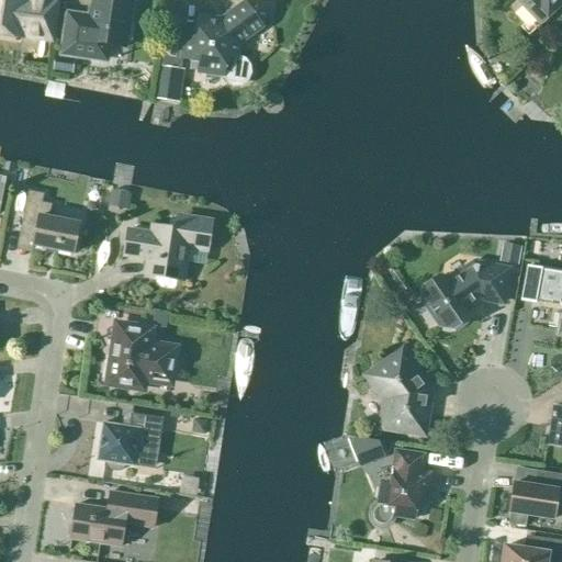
[(0,0),(0,33),(36,38),(53,41),(59,2),(43,0),(0,0)]
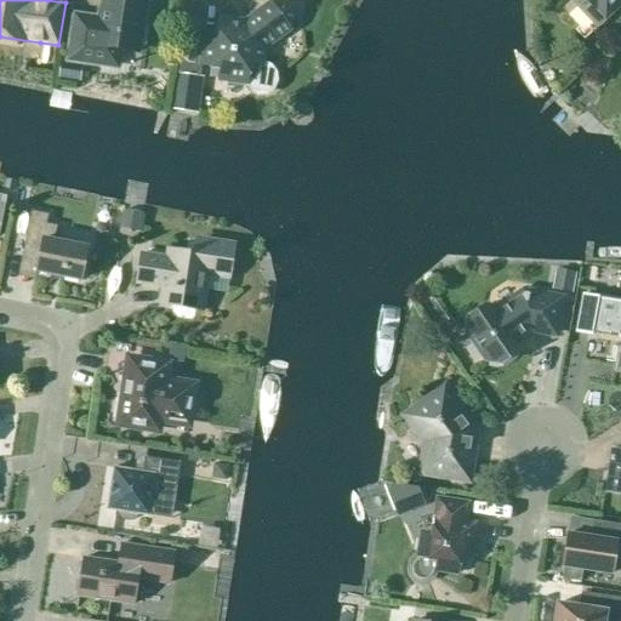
[(146,3),(131,0),(101,0),(98,20),(74,16),(68,60),(117,67),(119,50),(137,52),(138,46),(142,44),(144,28),(142,26),(146,3)]
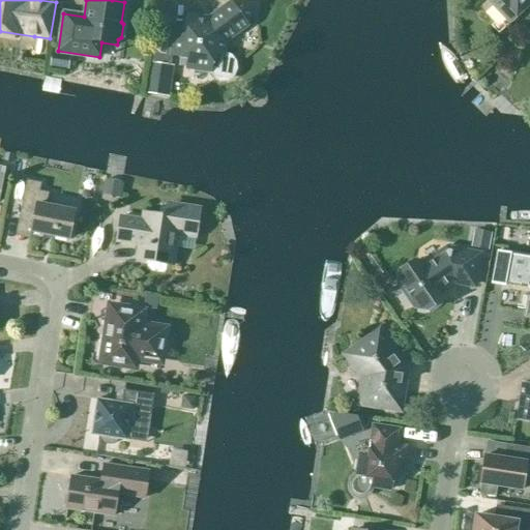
[(507,0),(517,10),(527,0),(507,0)]
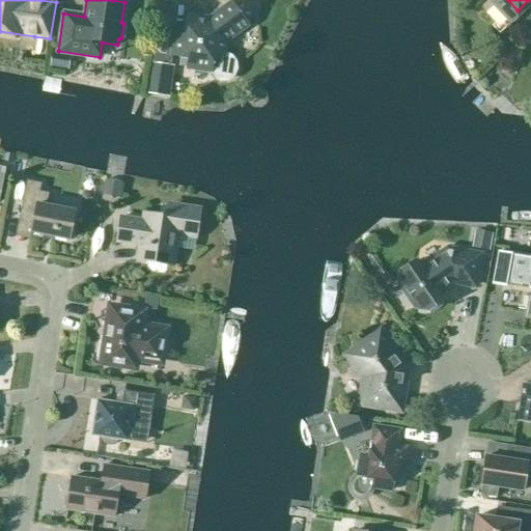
[(248,25),(251,5),(231,2),(208,19),(187,16),(184,32),(174,31),(170,56),(188,58),(186,68),(208,72),(208,73),(213,78),(219,81),(226,81),(232,76),(234,70),(234,62),(229,57),(223,54),(225,42),(248,25)]
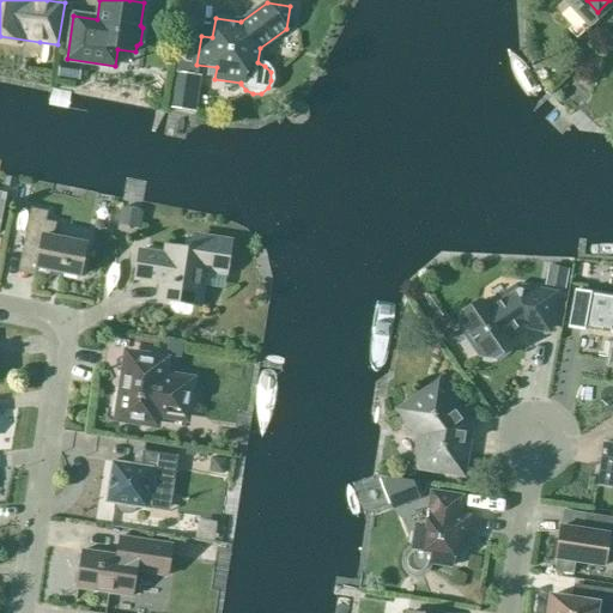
[(143,212),(120,208),(117,226),(139,230),(143,212)]
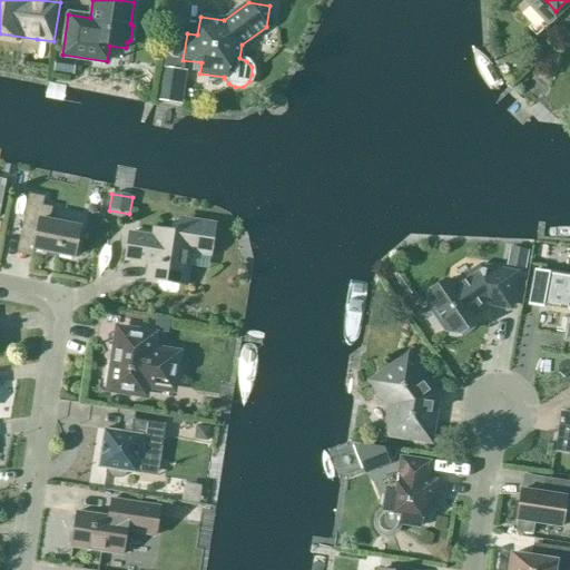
[(35,235),(32,248),(74,257),(79,228),(48,223),(50,208),(40,207),(41,198),(26,196),(20,233),(35,235)]
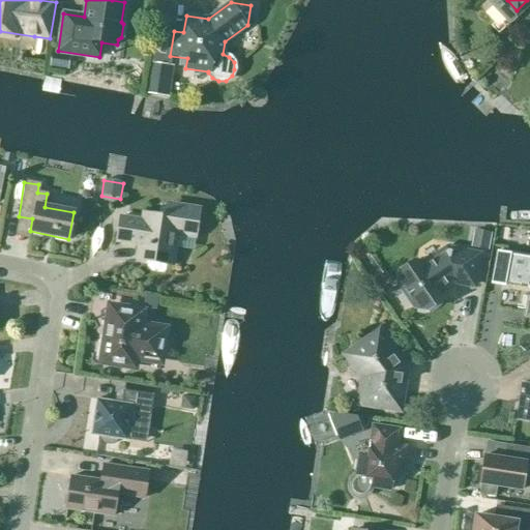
[(181,206),(172,205),(170,217),(143,213),(142,221),(120,217),(116,241),(138,244),(136,259),(173,265),(177,235),(195,237),(197,227),(197,226),(197,224),(197,222),(196,219),(196,218),(195,216),(194,214),(193,212),(192,211),(189,209),(186,208),(182,206),(181,206)]
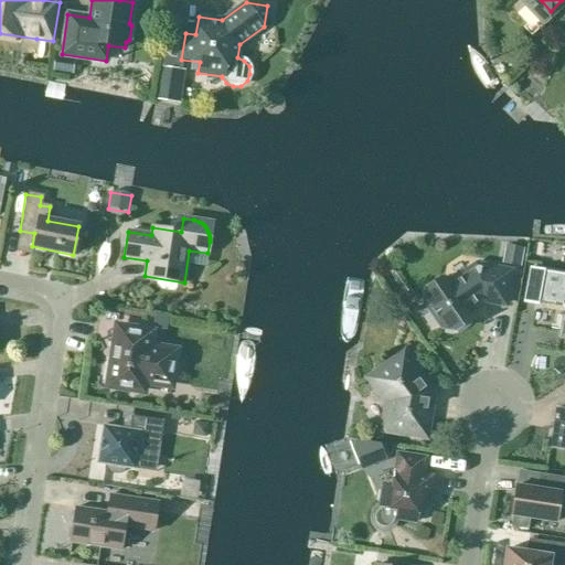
[(504,305),(510,272),(476,265),(452,281),(440,279),(426,289),(424,301),(443,329),(454,331),(469,321),(471,309),(470,307),(480,300),(504,305)]
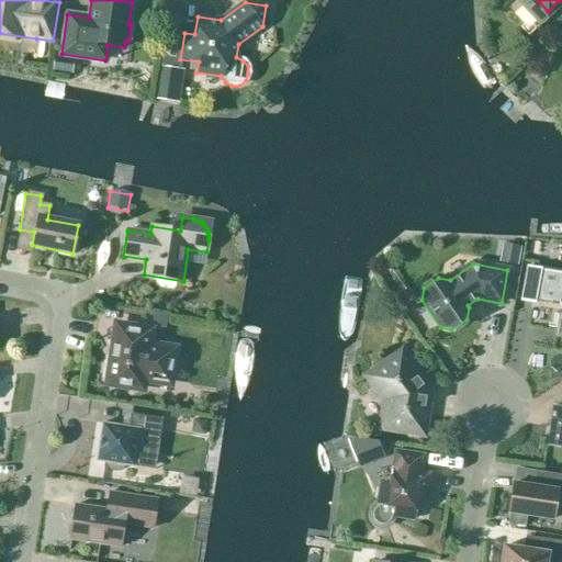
[(555,334),(557,334),(558,333),(561,333),(561,273),(526,267),(526,268),(539,271),(534,299),(532,298),(531,300),(551,303),(551,301),(559,302),(559,304),(560,306),(561,307),(561,311),(561,315),(559,315),(555,334)]
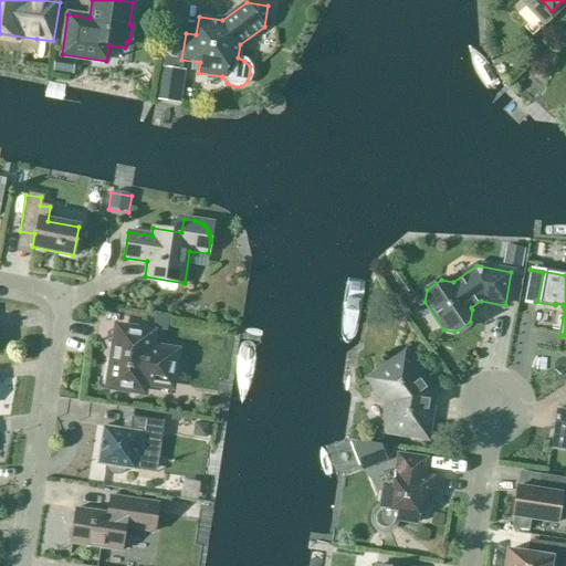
[(150,334),(118,328),(112,368),(107,370),(106,376),(111,379),(109,386),(121,387),(122,392),(127,392),(130,389),(136,390),(137,380),(148,383),(153,379),(170,381),(171,375),(176,373),(177,367),(173,364),(175,353),(148,348),(150,334)]
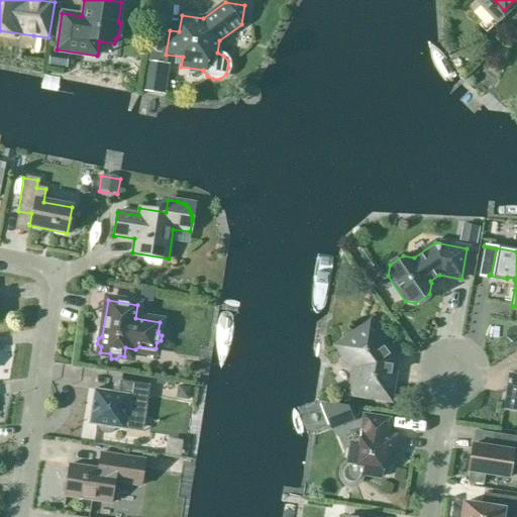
[(395,358),(369,323),(336,346),(353,370),(349,394),(389,400),(396,359),(396,358),(395,358)]
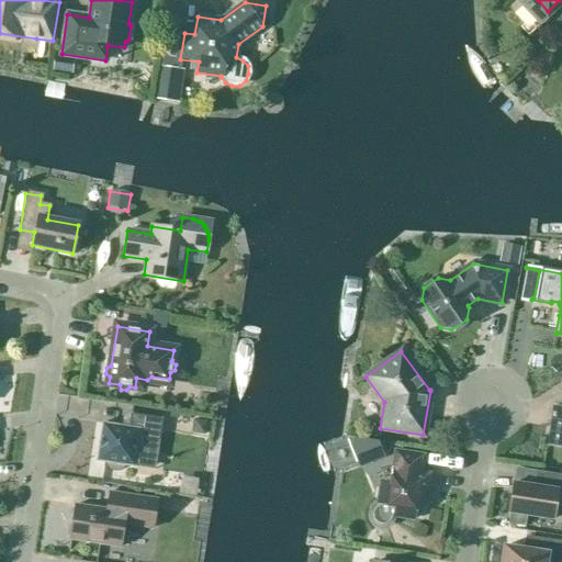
[(561,408),(552,407),(548,442),(561,444),(561,408)]
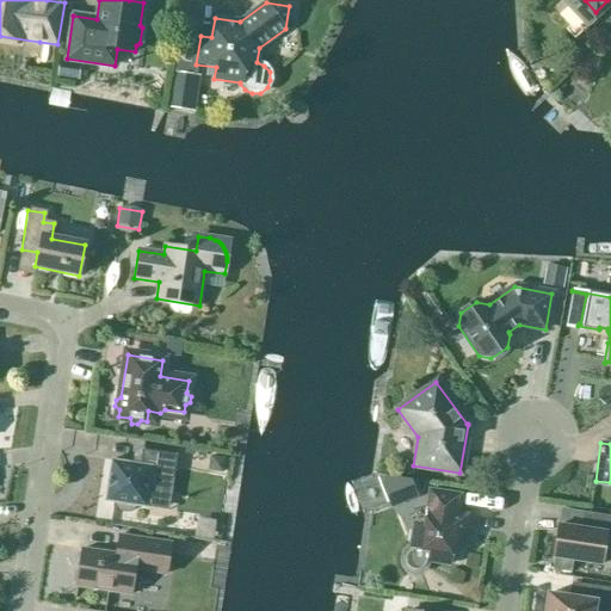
[(140,466),(111,461),(105,501),(115,503),(115,506),(118,511),(129,513),(134,508),(135,506),(146,507),(148,488),(171,492),(177,456),(142,450),(140,466)]
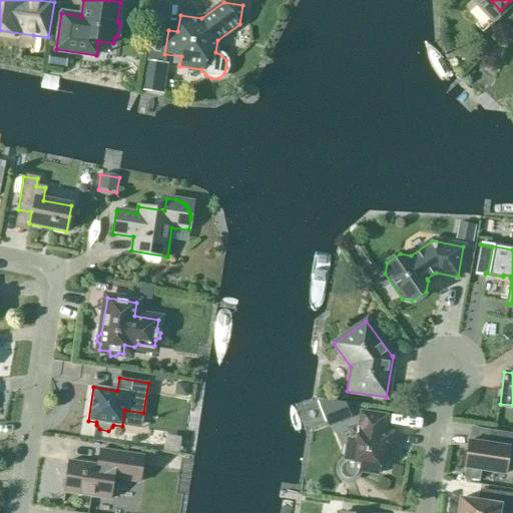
[(188,385),(176,383),(174,395),(187,397),(188,385)]
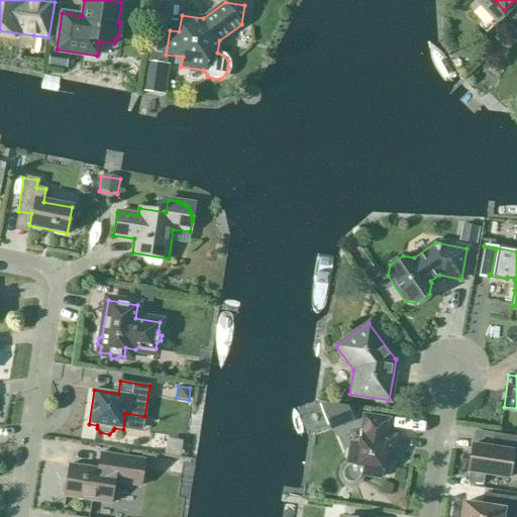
[(347,406),(334,404),(320,402),(329,426),(352,417),(347,406)]
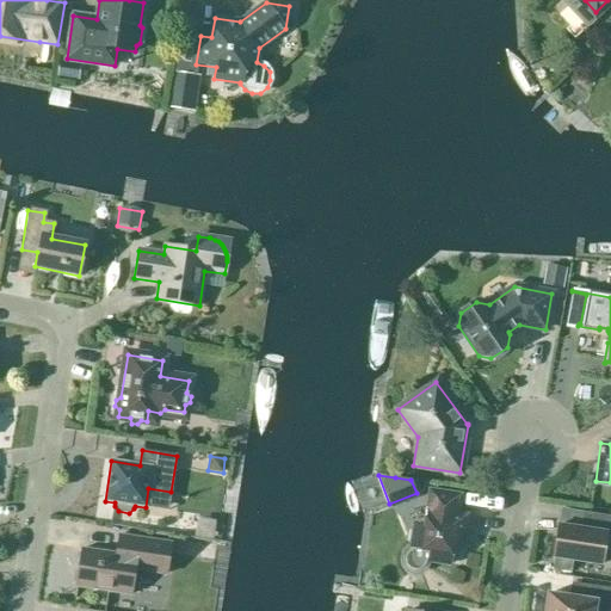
[(460,495),(429,491),(424,528),(413,526),(411,547),(403,553),(401,560),(402,566),(407,572),(413,574),(420,573),(426,569),(429,562),(450,566),(452,547),(462,548),(467,516),(457,514),(460,495)]
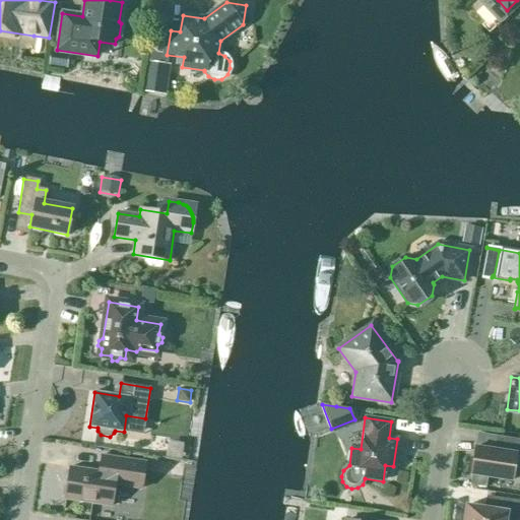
[(519,439),(500,437),(498,451),(474,447),(470,474),(512,480),(515,455),(519,455),(519,439)]
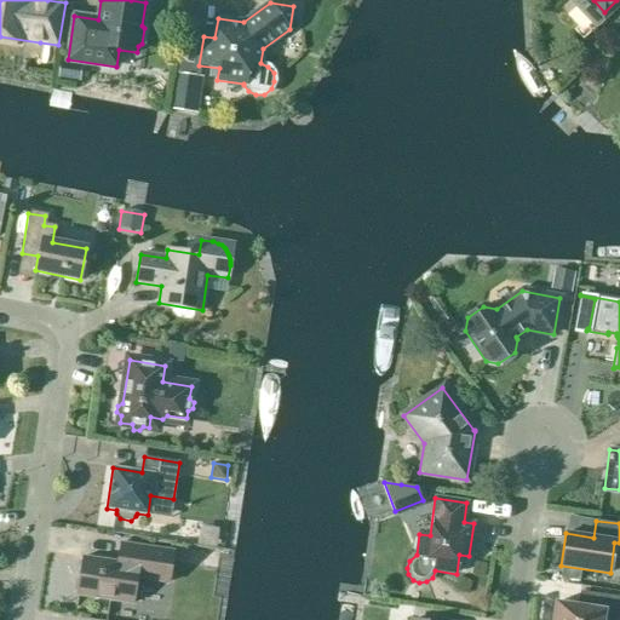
[(173,551),(121,544),(118,562),(82,557),(76,596),(132,604),(137,578),(168,583),(173,551)]
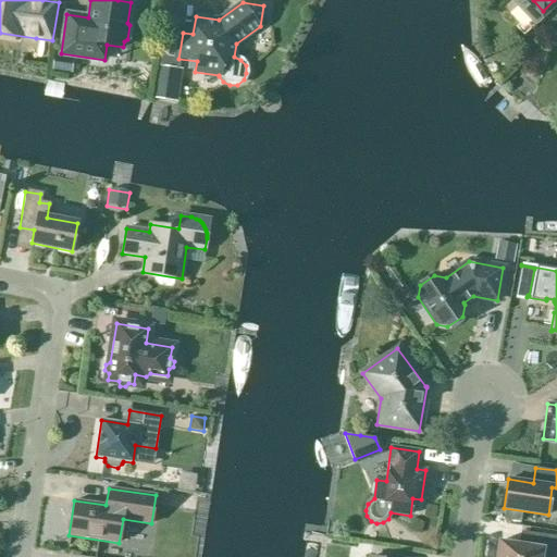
[(554,556),(556,540),(556,536),(525,532),(523,545),(499,542),(496,556),(554,556)]
